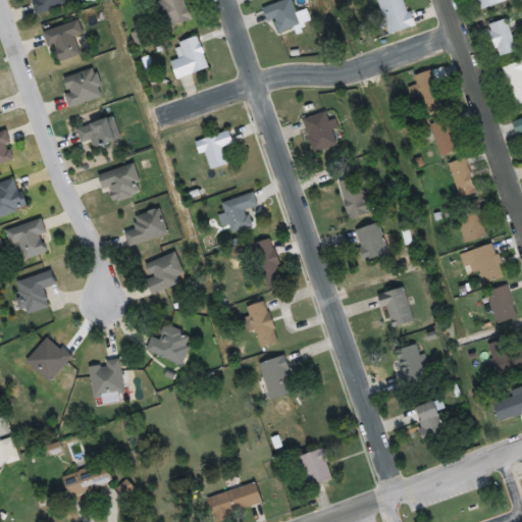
[(69,5),(67,0),(33,0),(37,14),(69,5)]
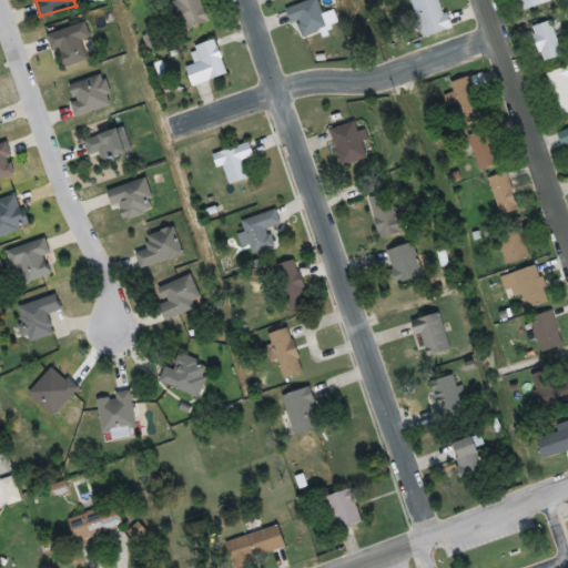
[(210,22),(203,0),(171,0),(181,30),(210,22)]
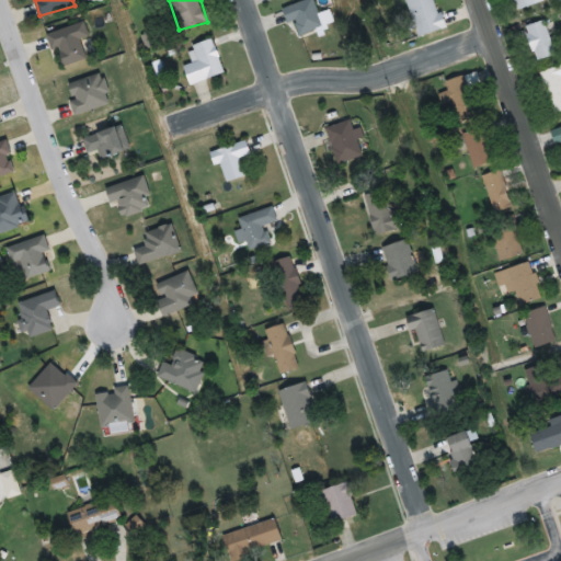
[(324,27),(315,0),(306,0),(282,9),(287,25),(295,22),(300,36),(324,27)]
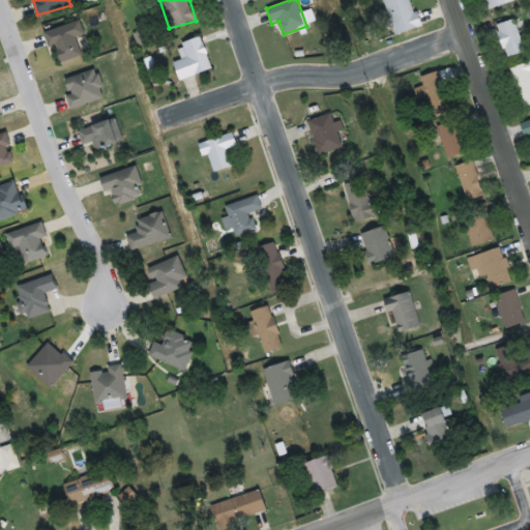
[(420,28),(412,0),(384,0),(394,35),(420,28)]
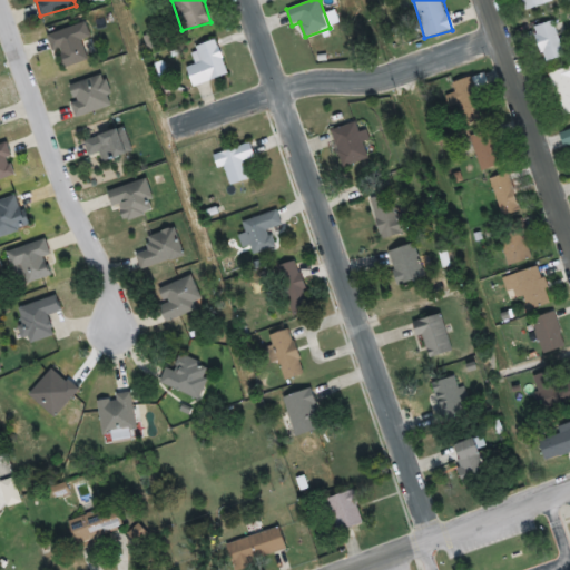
[(553,1),(553,0),(519,0),(524,12),(553,1)]
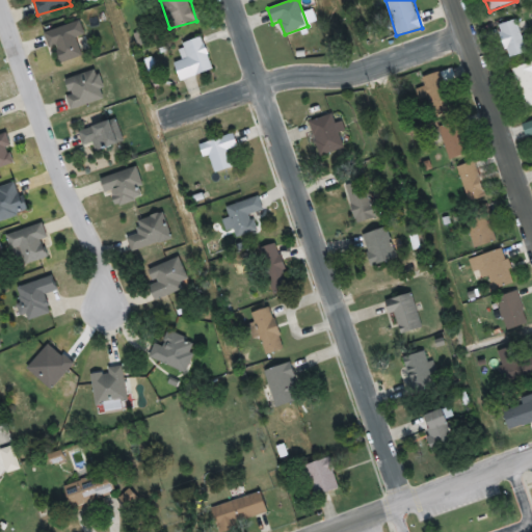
[(509,59),(528,52),(514,19),(497,26),(509,59)]
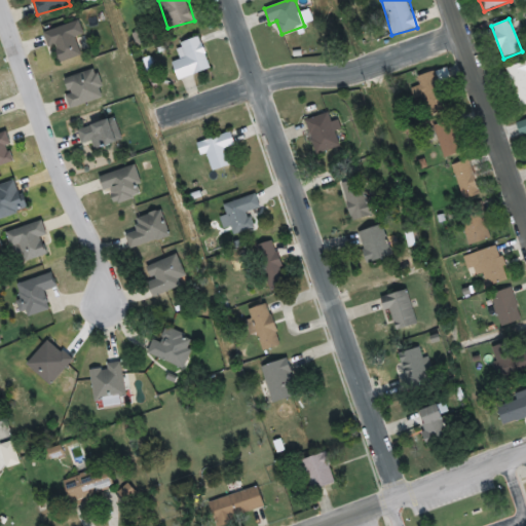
[(57,64),(82,58),(76,37),(84,34),(80,22),(47,31),(57,64)]
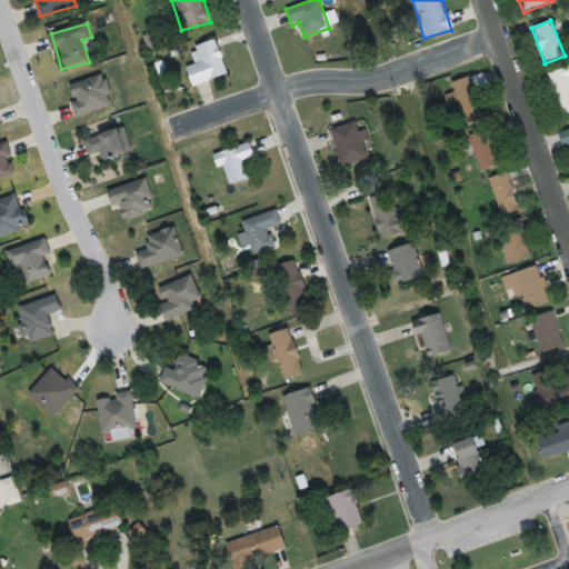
[(192,86),(228,75),(217,40),(192,48),(197,63),(187,67),(192,86)]
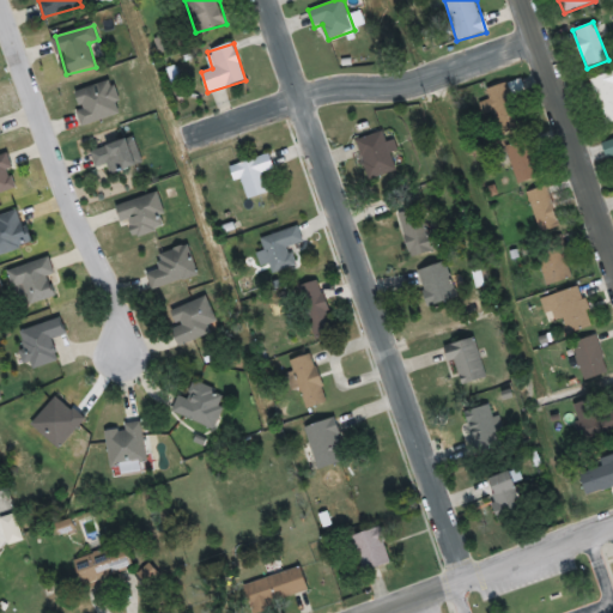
[(612,71),(589,80),(605,125),(612,121),(612,71)]
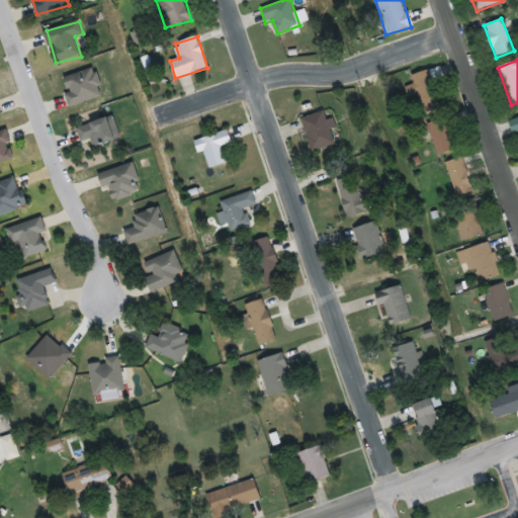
[(70,105),(103,96),(96,68),(63,77),(70,105)]
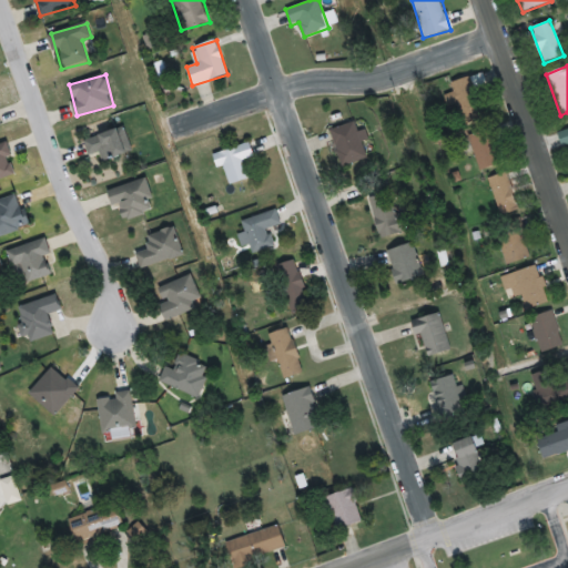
[(465,125),(484,120),(475,85),(482,84),(479,75),(442,85),(448,108),(459,104),(465,125)]
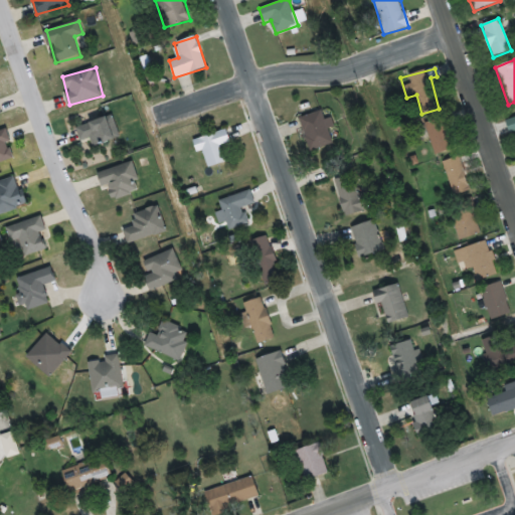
[(299,118),(310,151),(335,143),(328,120),(325,121),(322,111),(299,118)]
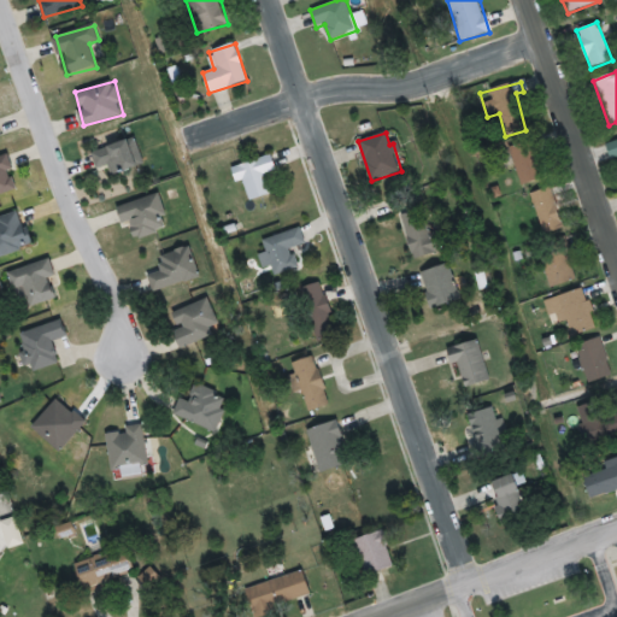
[(98,169),(109,165),(112,176),(141,165),(131,139),(92,153),(98,169)]
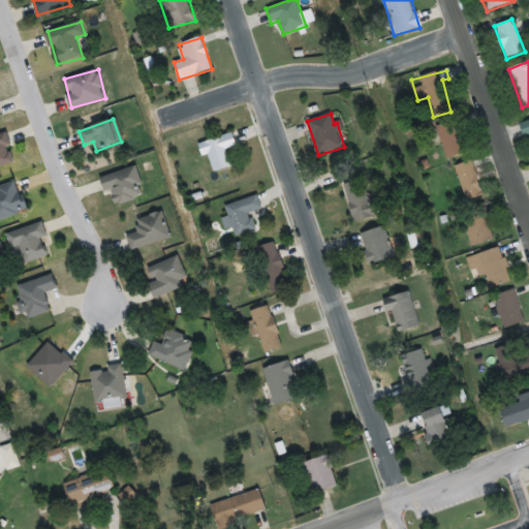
[(528,119),(520,123),(525,136),(528,134),(528,119)]
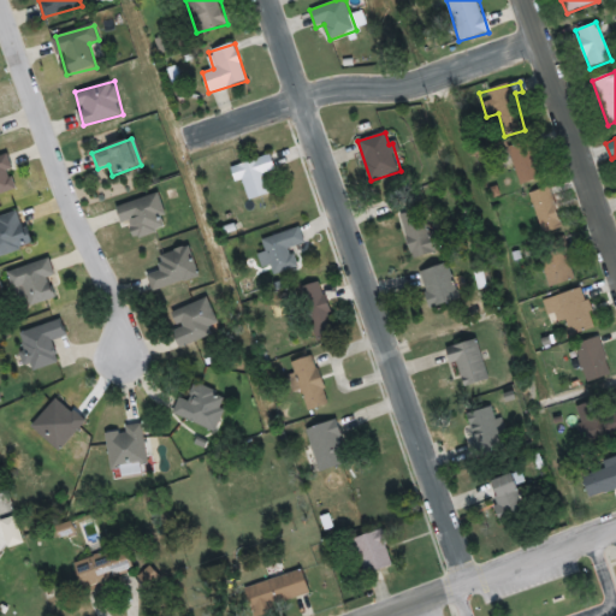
[(548,177),(527,140),(505,150),(526,188),(548,177)]
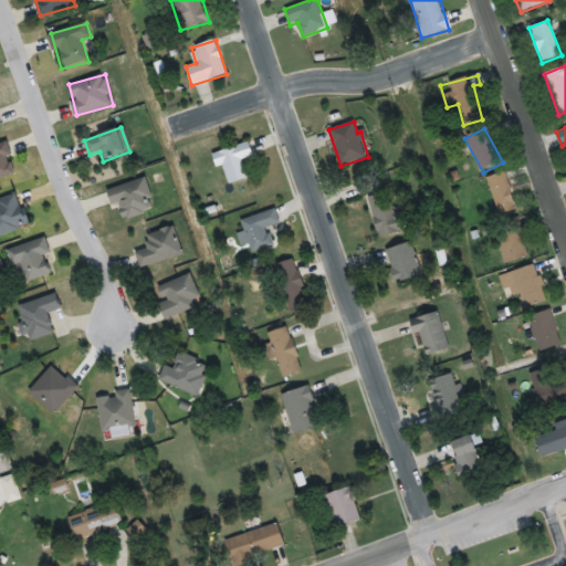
[(0,143),(0,179),(17,174),(6,142),(0,143)]
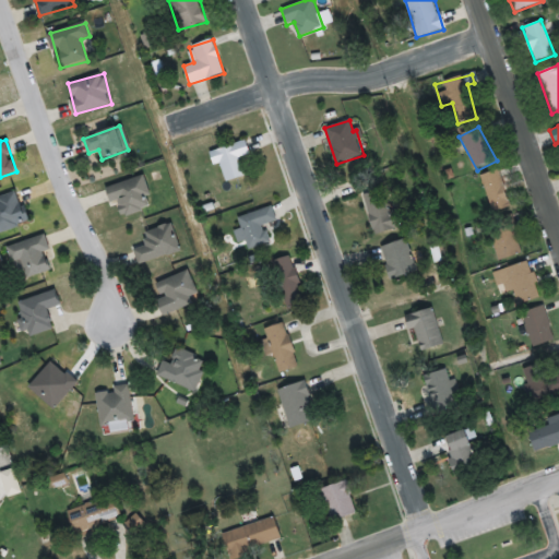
[(240,157),(250,155),(247,141),(210,150),(213,164),(221,163),(224,181),(245,177),(240,157)]
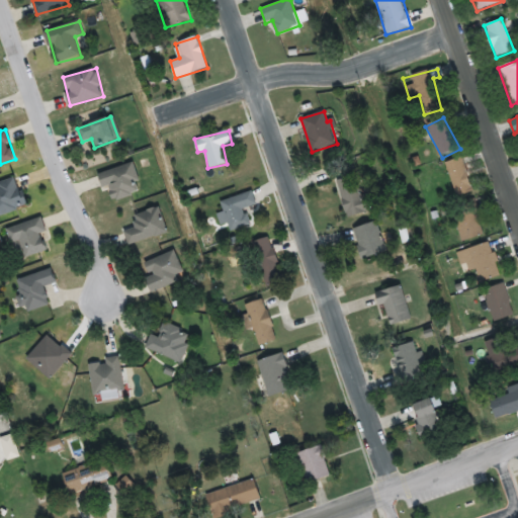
[(456,198),(473,193),(463,159),(446,163),(456,198)]
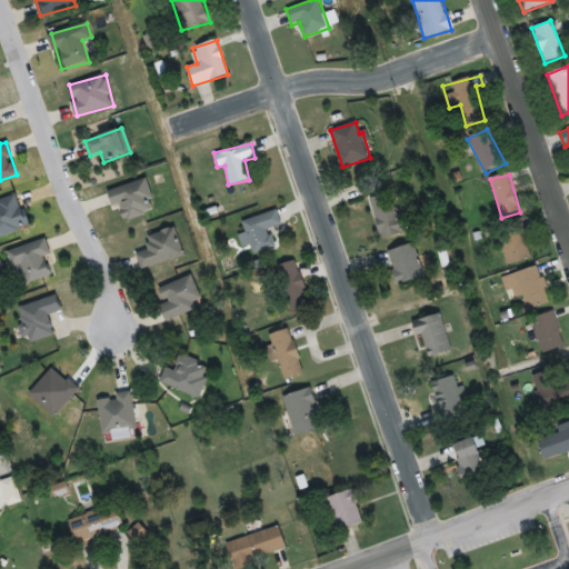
[(108,190),(113,210),(121,208),(125,220),(156,211),(148,179),(108,190)]
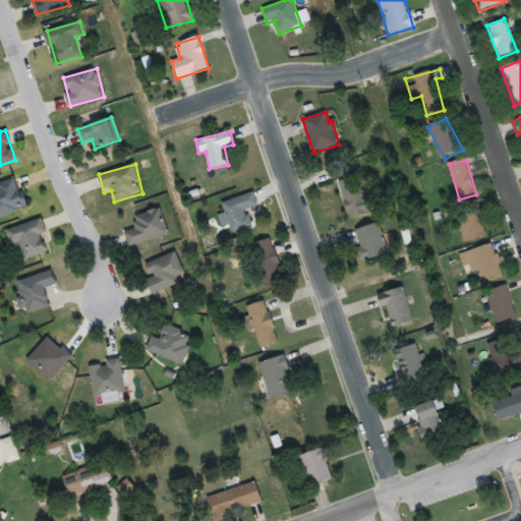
[(364,197),(359,176),(340,180),(348,220),(374,214),(371,195),(364,197)]
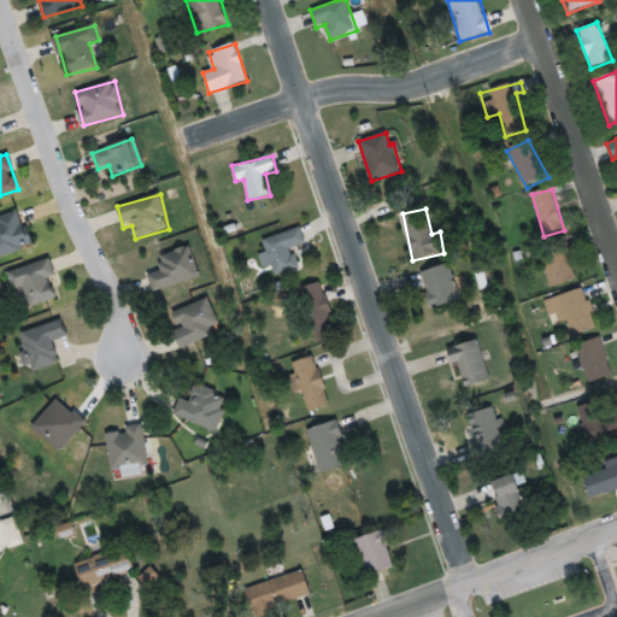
[(0,217),(0,258),(33,244),(17,210),(0,217)]
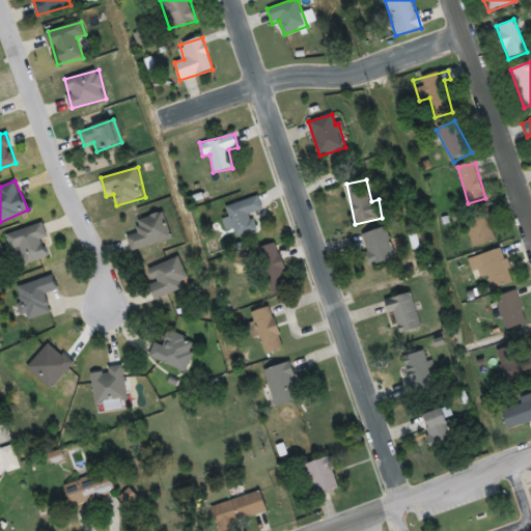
[(233,228),(235,238),(258,230),(253,214),(264,211),(260,196),(225,206),(228,219),(222,221),(225,230),(233,228)]
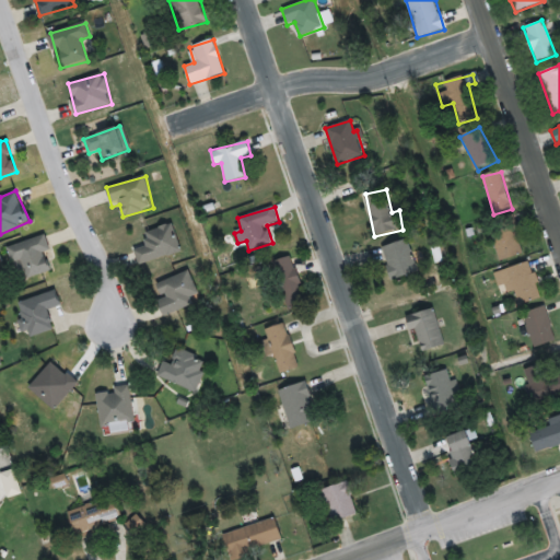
[(146,245),(133,249),(139,266),(182,252),(173,223),(142,233),(146,245)]
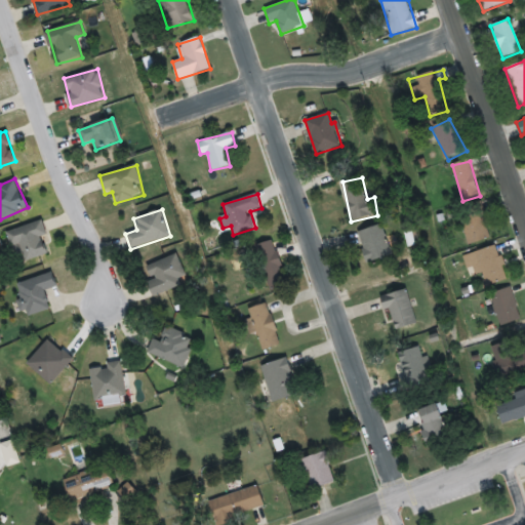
[(481,213),(459,221),(470,247),(491,238),(481,213)]
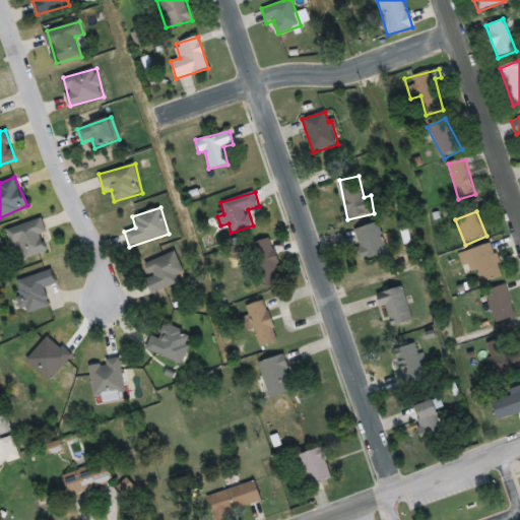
[(7,229),(11,245),(20,242),(25,259),(47,252),(42,235),(47,233),(43,218),(7,229)]
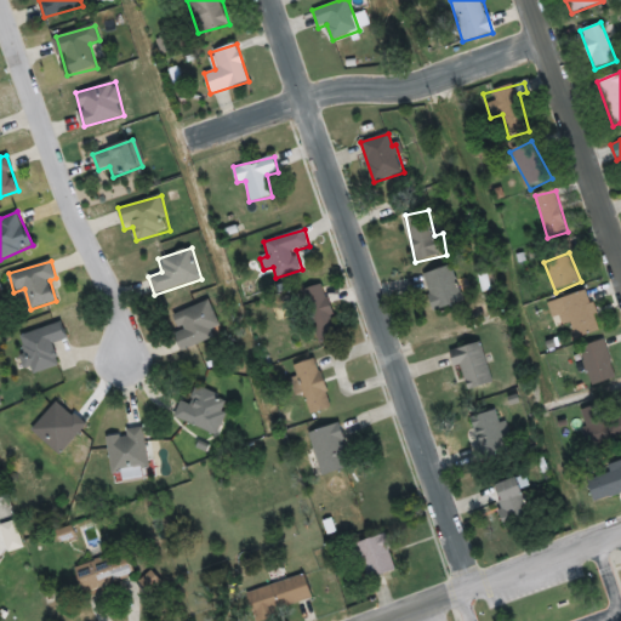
[(465,302),(453,266),(423,275),(436,312),(465,302)]
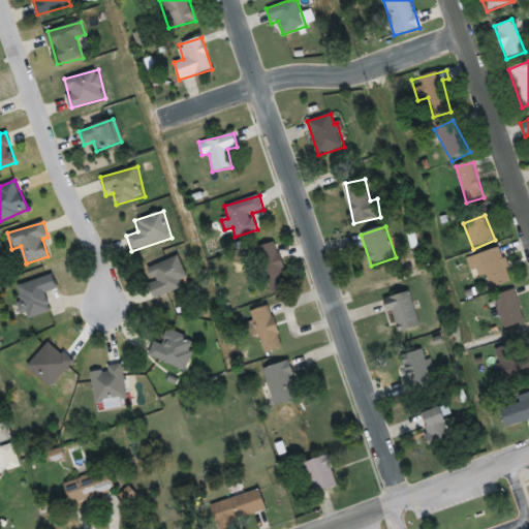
[(256,248),(270,294),(289,289),(276,243),(256,248)]
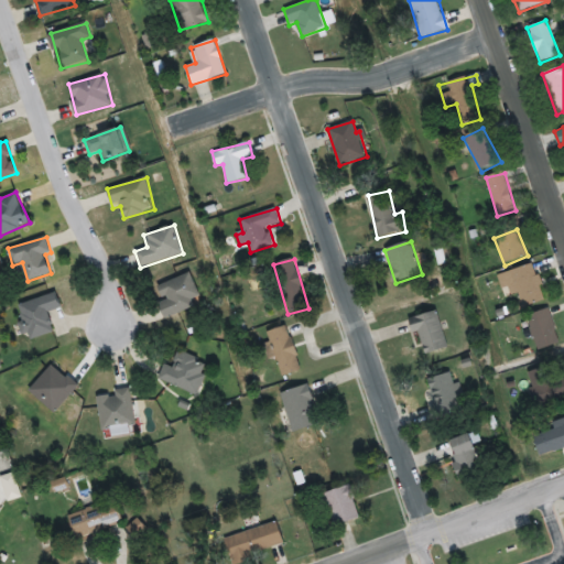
[(543,303),(537,266),(513,270),(520,306),(543,303)]
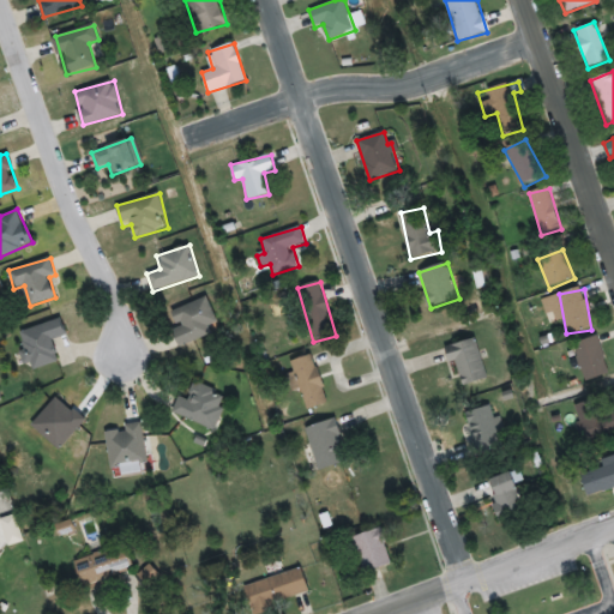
[(175,309),(181,329),(174,331),(180,345),(212,335),(210,326),(217,323),(209,298),(175,309)]
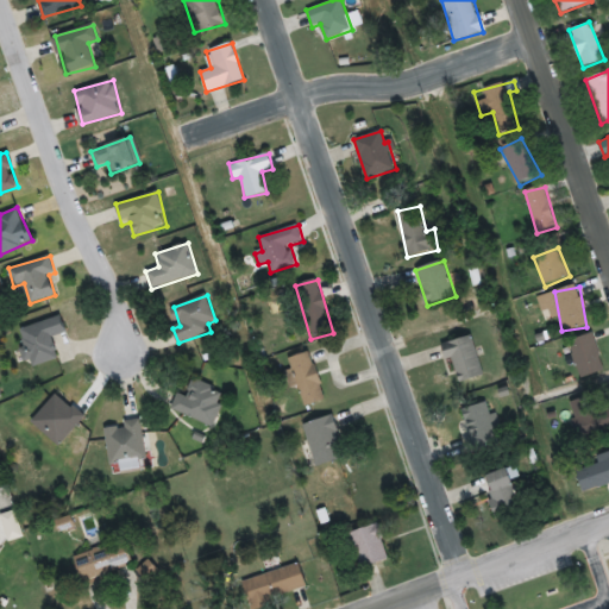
[(60,359),(54,337),(66,333),(61,318),(18,330),(29,368),(60,359)]
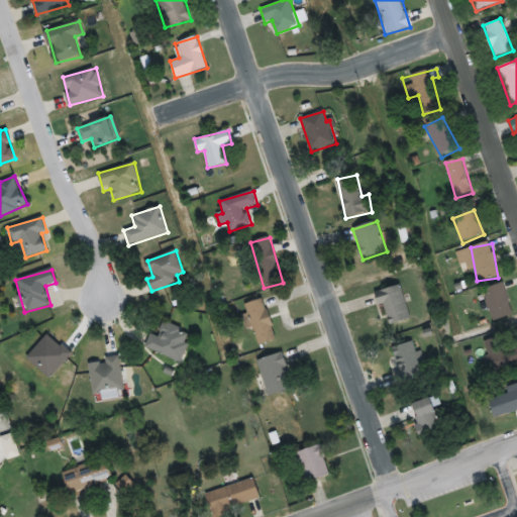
[(494,322),(514,314),(503,283),(482,291),(494,322)]
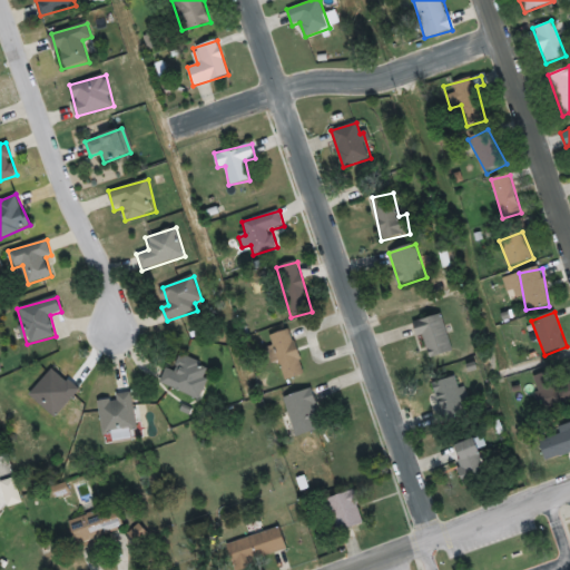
[(428,360),(454,351),(442,314),(416,323),(428,360)]
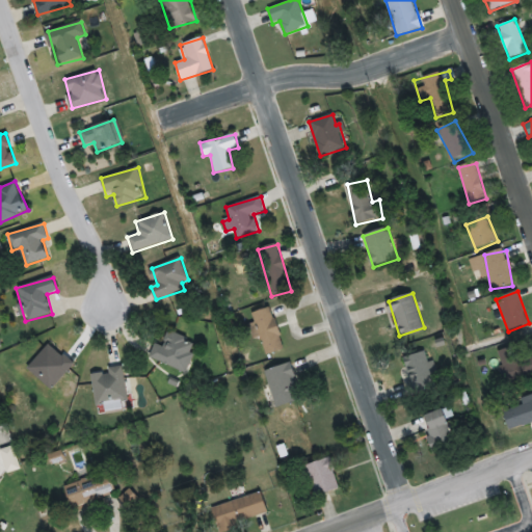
[(266,356),(285,349),(270,307),(251,314),(266,356)]
